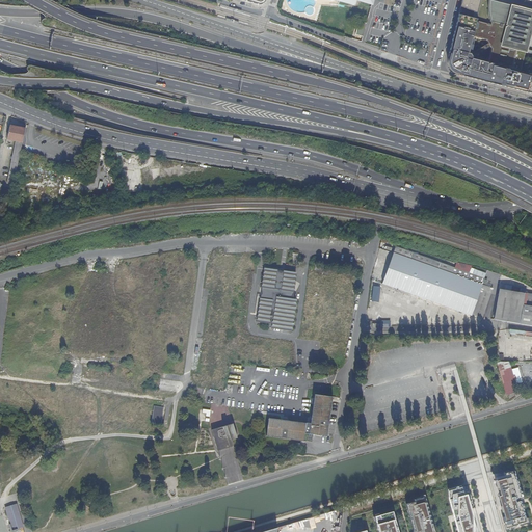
[(452,71),(453,72),(455,73),(457,74),(459,74),(459,75),(501,86),(531,94),(531,50),(527,49),(531,28),(531,10),(512,6),(512,5),(490,0),(489,0),(489,2),(489,5),(489,8),(489,10),(489,11),(489,15),(489,17),(490,19),(491,21),(491,22),(491,24),(477,21),(477,19),(476,19),(472,18),(459,15),(455,28),(458,28),(457,32),(454,31),(448,57),(449,57),(449,58),(448,60),(448,61),(448,62),(448,63),(448,65),(450,68),(452,71)]
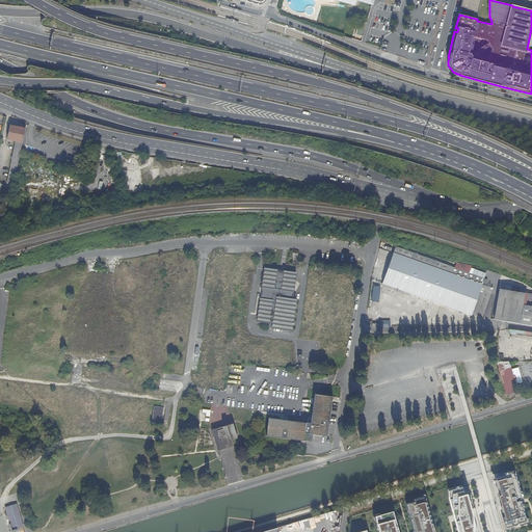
[(480,0),(462,0),(460,6),(474,12),(477,14),(480,0)]
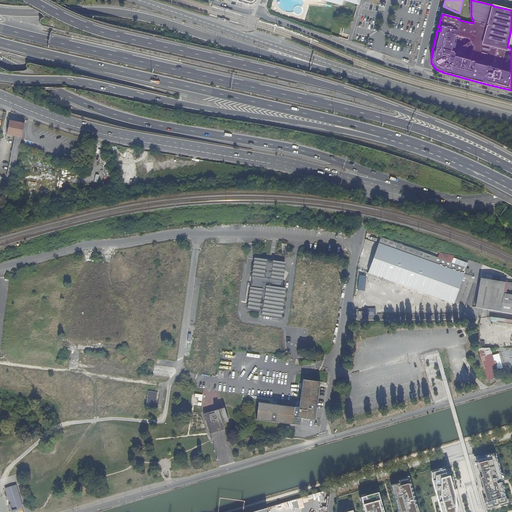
[(22,137),(16,136),(7,177),(13,178),(22,137)]
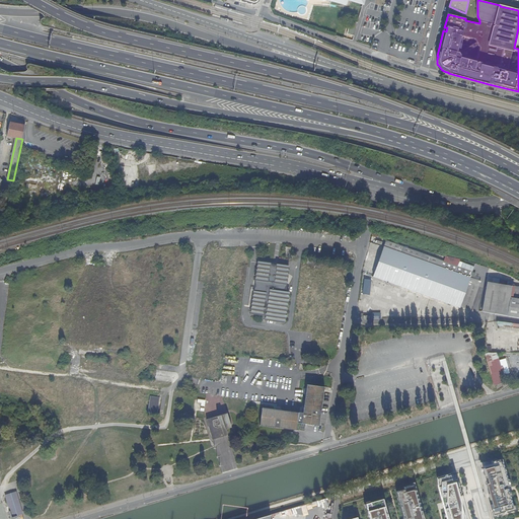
[(451,271),(470,278),(472,272),(458,267),(444,262),(385,240),(383,247),(451,271)]
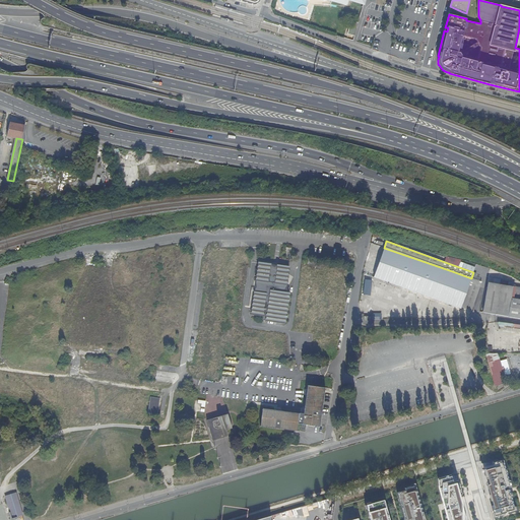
[(384,248),(374,277),(460,308),(471,278),(452,271),(384,248)]
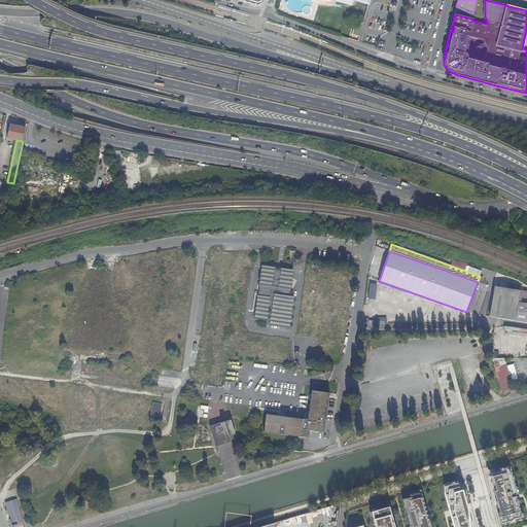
[(293,271),(282,269),(281,272),(274,270),(274,268),(262,266),(255,319),(267,320),(267,319),(270,320),(270,325),(288,327),(293,296),(289,295),(293,271)]
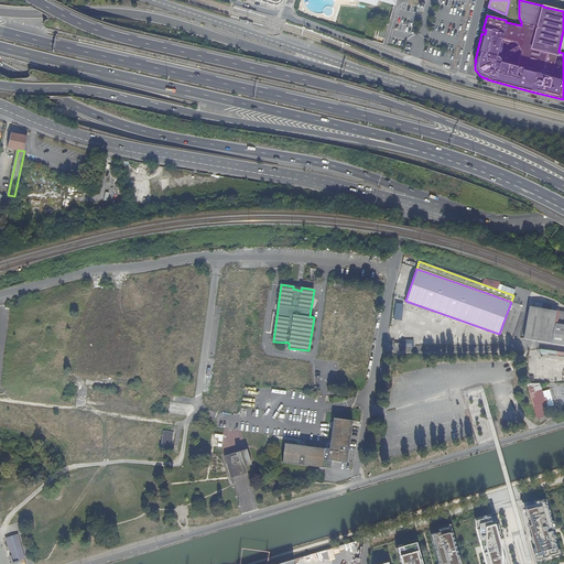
[(511,302),(499,334),(511,336),(522,305),(511,302)]
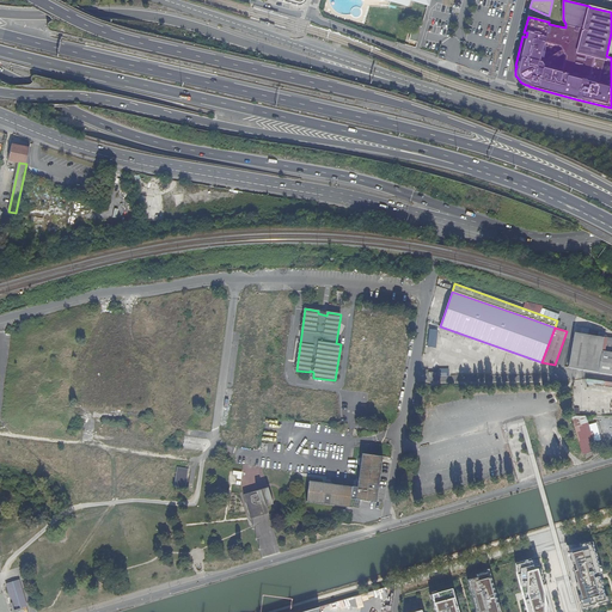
[(611,337),(574,332),(569,367),(611,374),(611,337)]
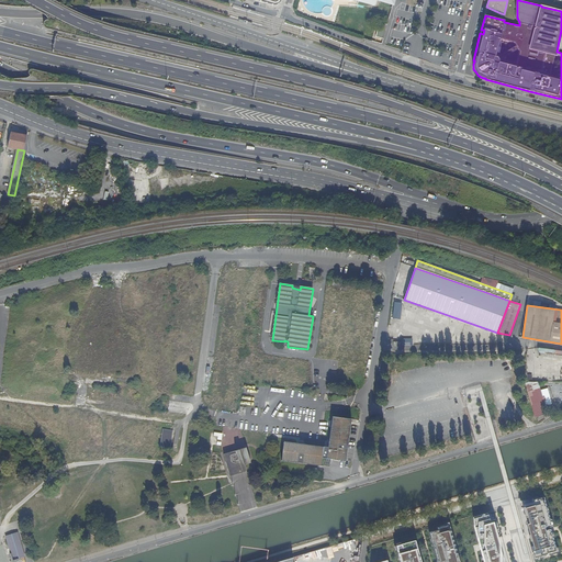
[(538,383),(527,382),(536,415),(549,411),(547,404),(544,404),(538,383)]
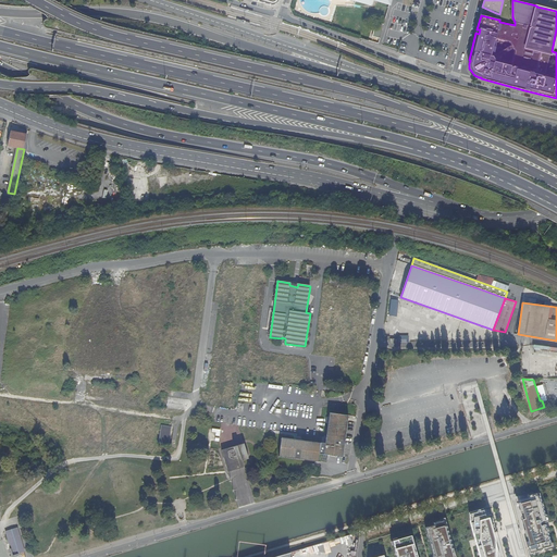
[(320,444),(320,454),(343,457),(343,456),(342,456),(347,417),(348,417),(348,416),(329,412),(329,413),(330,413),(326,444),(321,444),(321,443),(320,444)]
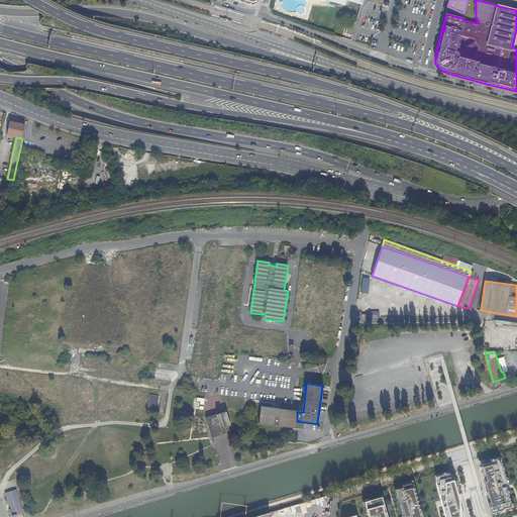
[(159,396),(149,395),(147,411),(157,412),(159,396)]
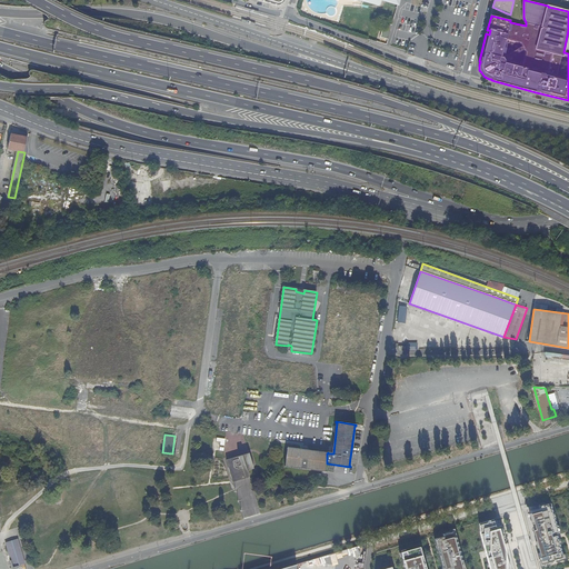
[(326,472),(327,463),(327,453),(308,451),(301,450),(288,448),(288,447),(287,447),(285,467),(286,467),(286,466),(325,471),(325,472),(326,472)]
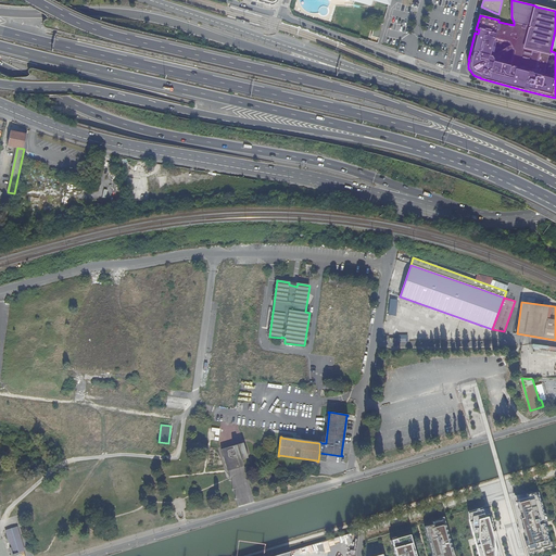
[(244,456),(245,460),(249,460),(244,445),(235,447),(236,452),(239,451),(241,457),(244,456)]
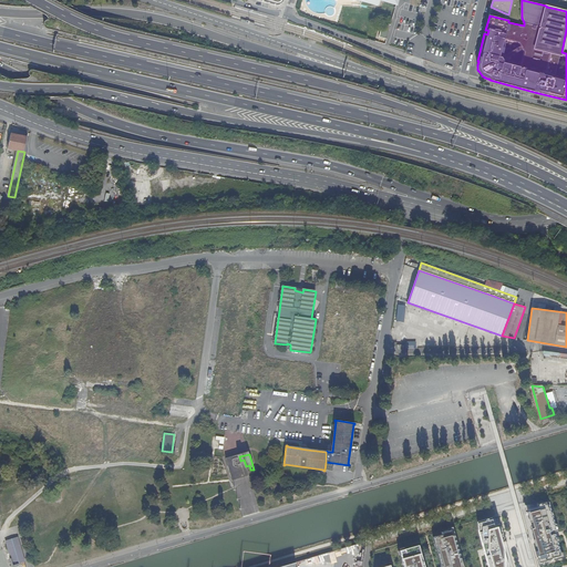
[(239,456),(226,460),(232,480),(244,476),(244,477),(248,476),(247,471),(250,470),(249,465),(246,466),(244,460),(240,461),(239,456)]
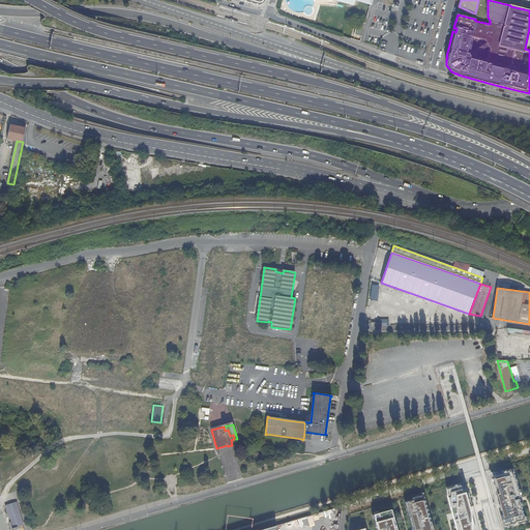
[(505,475),(493,478),(499,497),(508,529),(527,524),(520,499),(523,498),(514,469),(504,472),(505,475)]
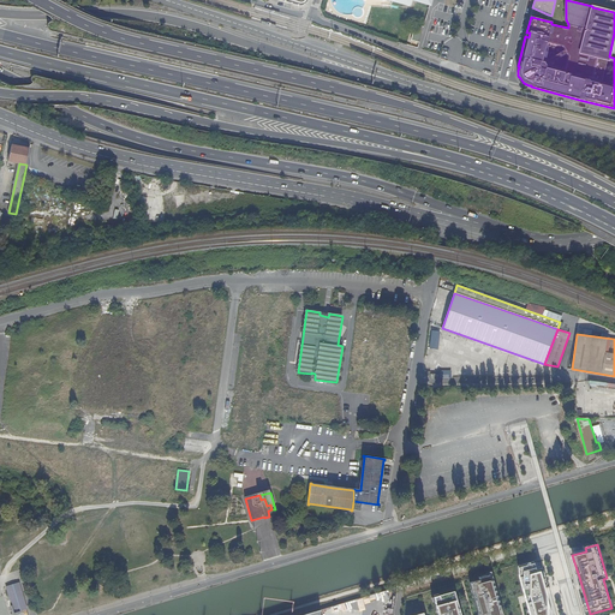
[(553,614),(542,572),(538,573),(536,565),(520,568),(521,578),(531,614),(553,614)]
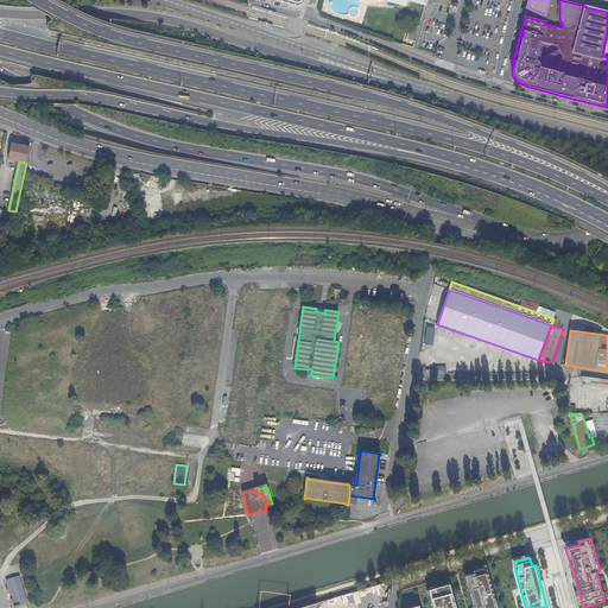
[(474,572),(464,575),(473,607),(494,607),(495,602),(493,602),(494,597),(492,597),(492,593),(491,593),(491,588),(489,588),(489,583),(488,583),(488,578),(487,578),(487,574),(485,574),(483,568),(473,570),(474,572)]
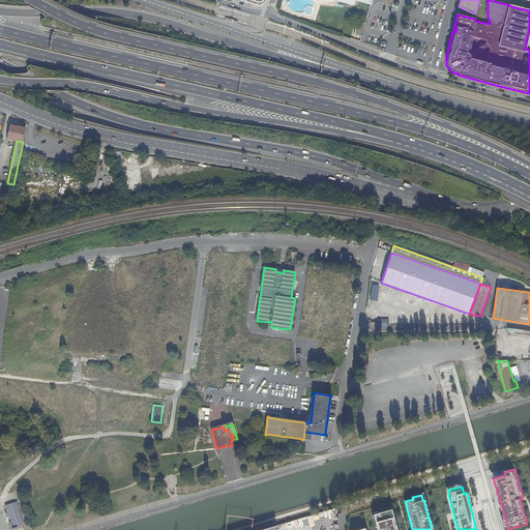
[(8,522),(10,529),(13,529),(18,529),(18,527),(23,525),(17,502),(4,506),(9,522),(8,522)]
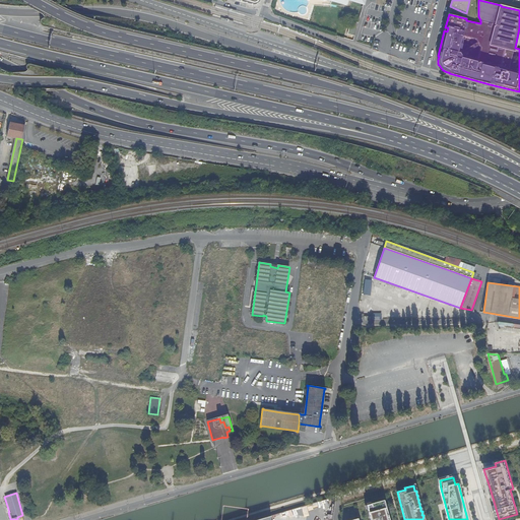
[(358,519),(358,518),(348,519),(389,519),(384,500),(367,505),(370,519),(358,519)]
